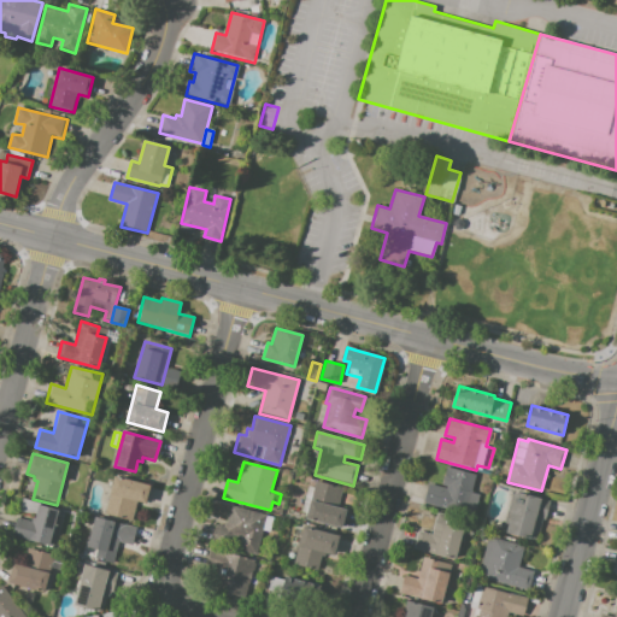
[(471,516),(423,503),(428,483),(446,488),(446,487),(441,485),(446,466),(476,475),(471,492),(477,494),(471,516)]
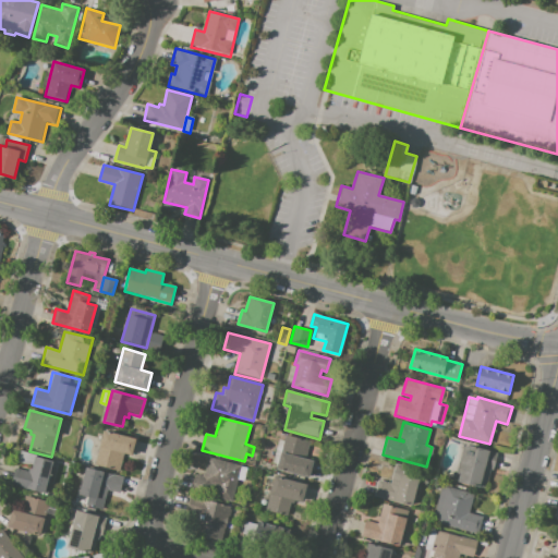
[(95,464),(104,432),(135,440),(132,455),(124,452),(119,471),(95,464)]
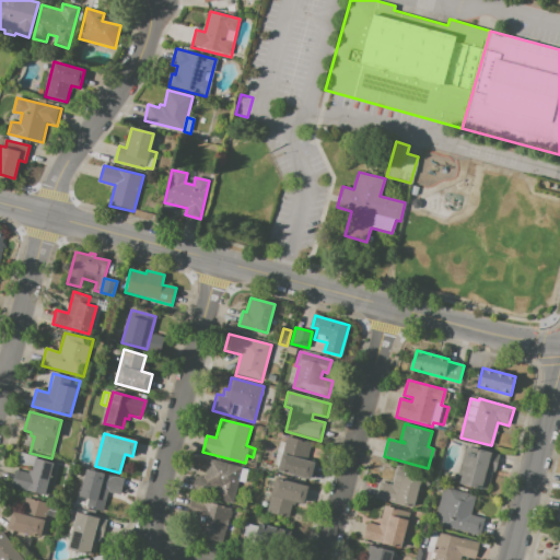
[(312,442),(307,461),(315,463),(311,480),(277,471),(278,466),(272,465),(279,442),(284,443),(287,435),(312,442)]
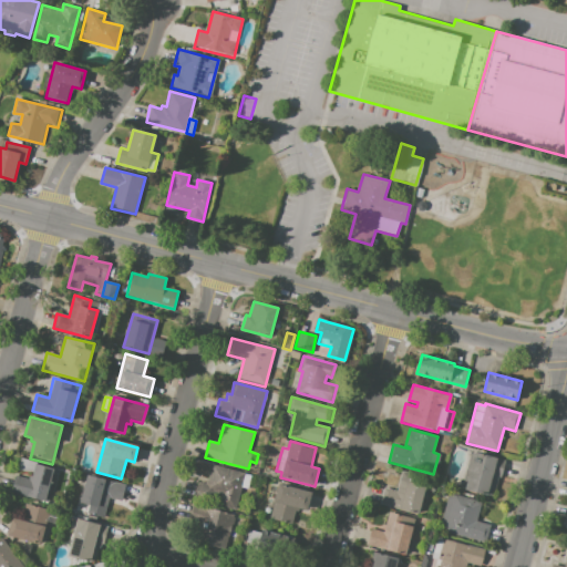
[(471,452),(505,461),(501,478),(498,477),(493,497),(463,488),(466,481),(463,480),(471,452)]
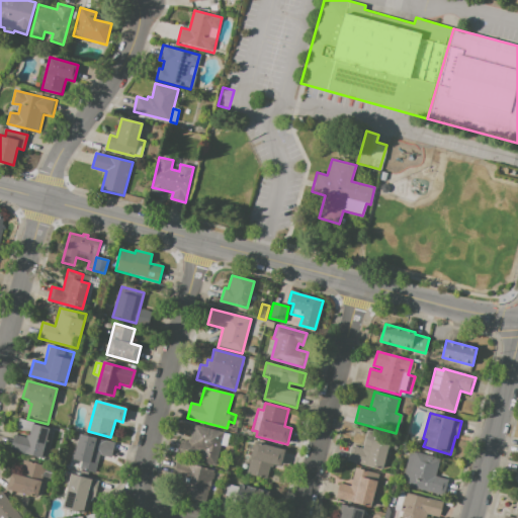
[(30,423),(54,429),(50,443),(47,442),(41,458),(11,449),(15,434),(26,437),(30,423)]
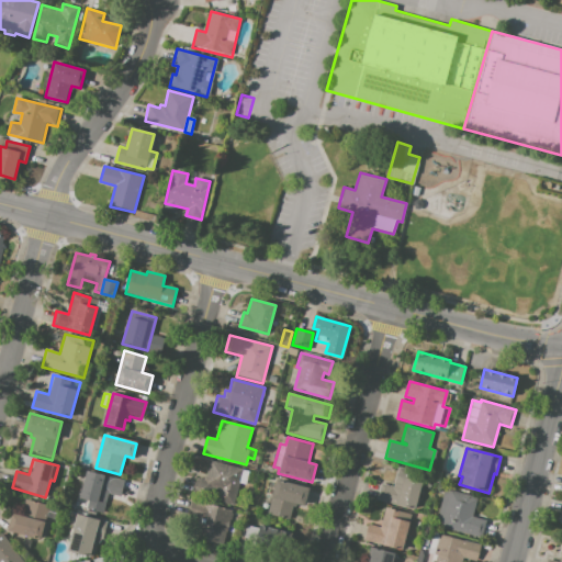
[(200,497),(210,460),(243,470),(238,484),(233,506),(200,497)]
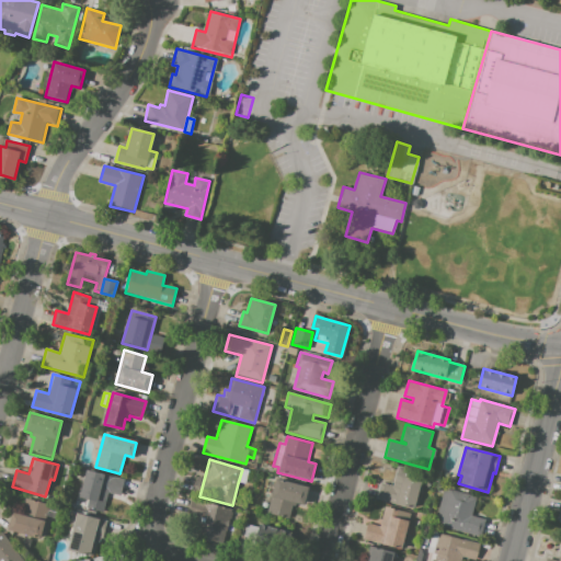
[(377,499),(381,482),(392,484),(398,466),(424,473),(414,508),(377,499)]
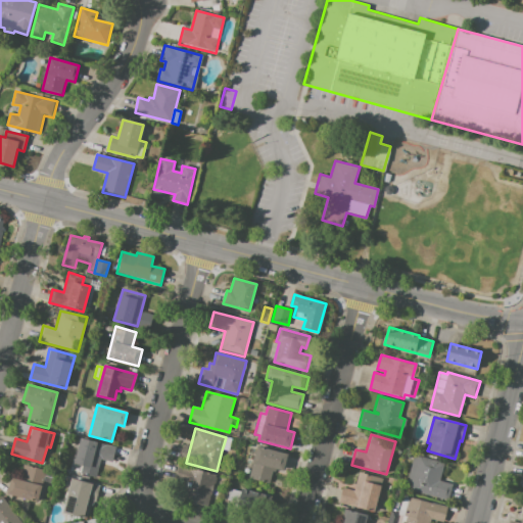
[(95,476),(73,470),(81,437),(116,446),(112,463),(99,460),(95,476)]
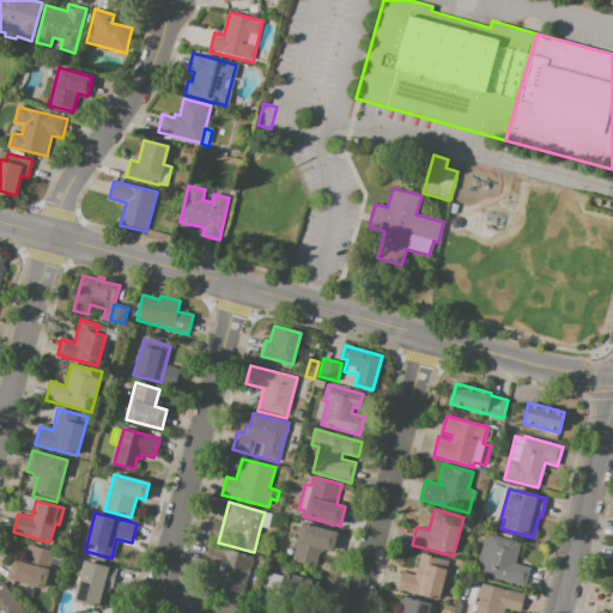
[(265,513),(272,514),(267,529),(260,528),(265,513)]
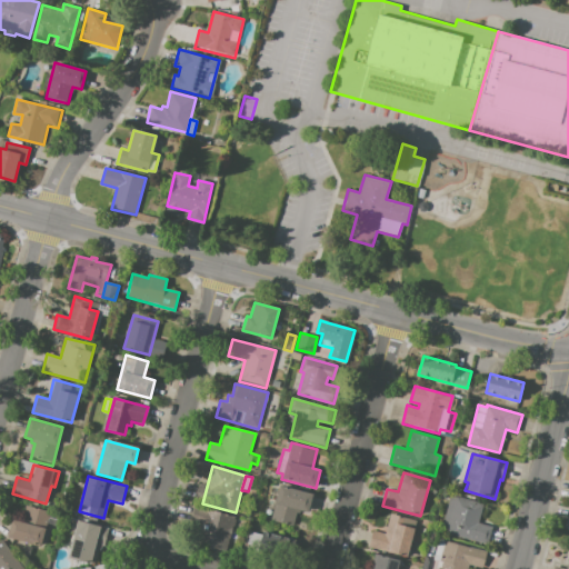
[(280,485),(313,493),(308,512),(298,509),(293,526),(270,520),(280,485)]
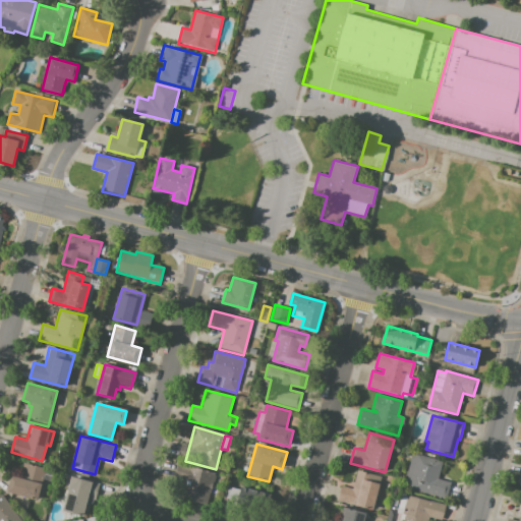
[(443,460),(438,478),(449,481),(445,499),(403,487),(412,452),(443,460)]
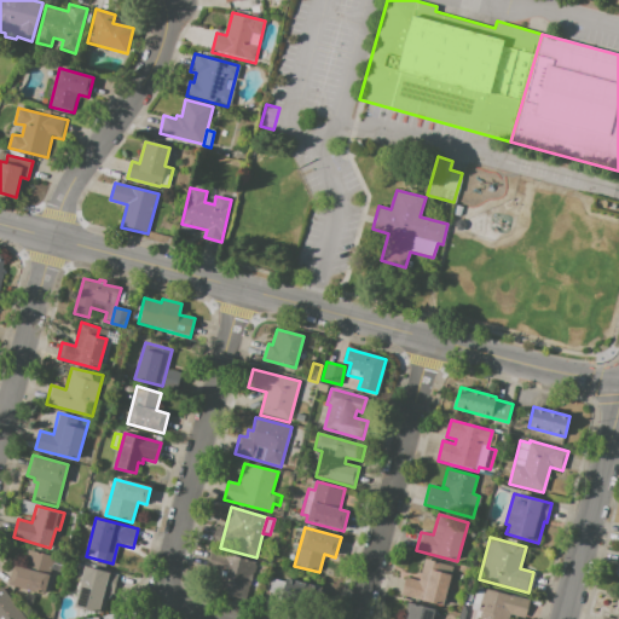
[(55,557),(44,595),(9,585),(15,565),(22,567),(27,550),(55,557)]
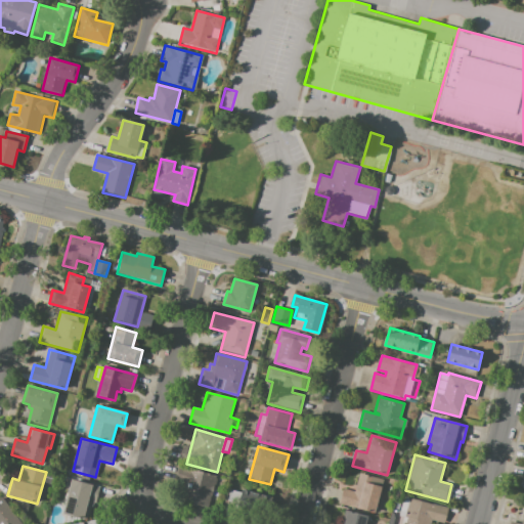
[(208,509),(181,501),(185,485),(174,482),(179,466),(217,476),(208,509)]
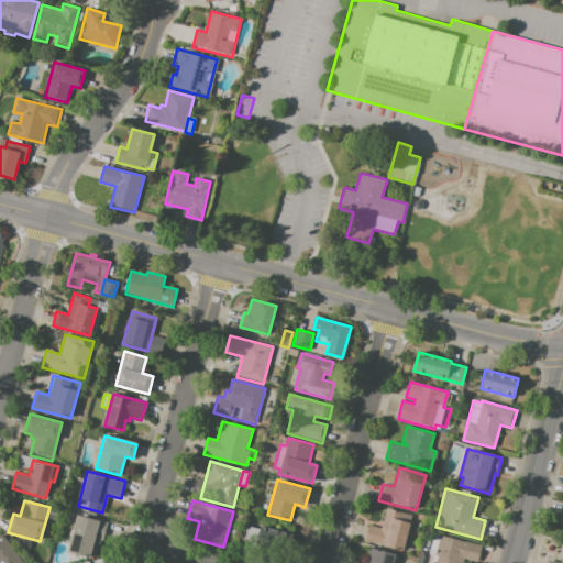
[(401,551),(365,541),(370,526),(381,529),(386,508),(401,512),(399,520),(409,522),(401,551)]
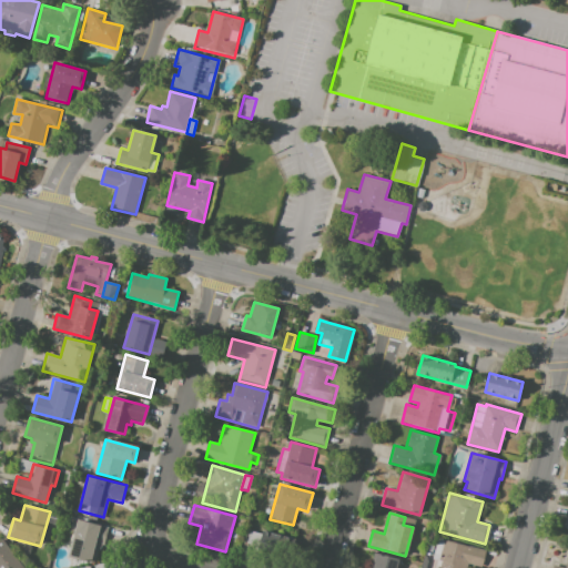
[(68,557),(79,518),(109,526),(103,546),(101,545),(101,549),(97,548),(93,564),(68,557)]
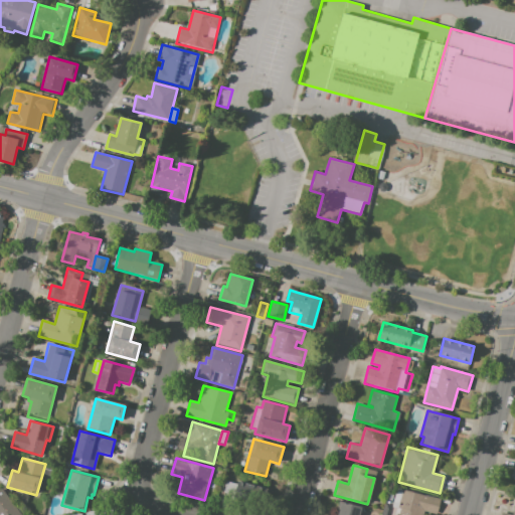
[(224,481),(236,484),(232,497),(221,494),(224,481)]
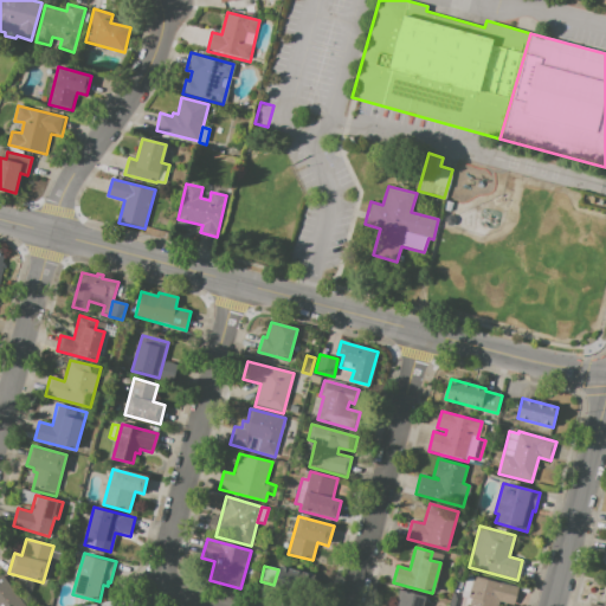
[(313,575),(277,566),(271,587),(308,597),(313,575)]
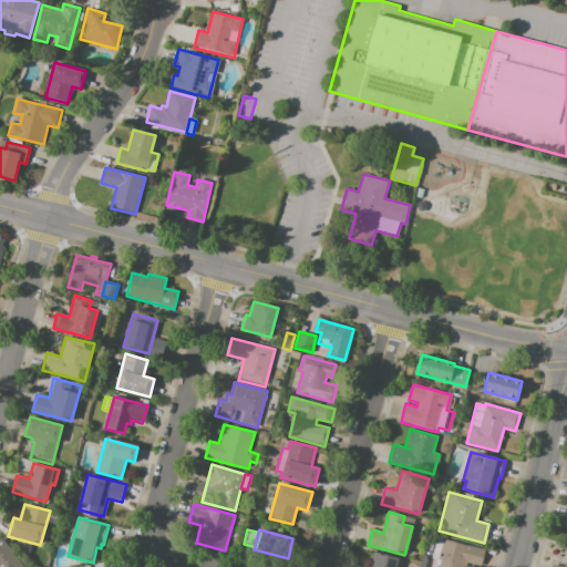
[(0,566),(0,537),(1,537),(27,566),(0,566)]
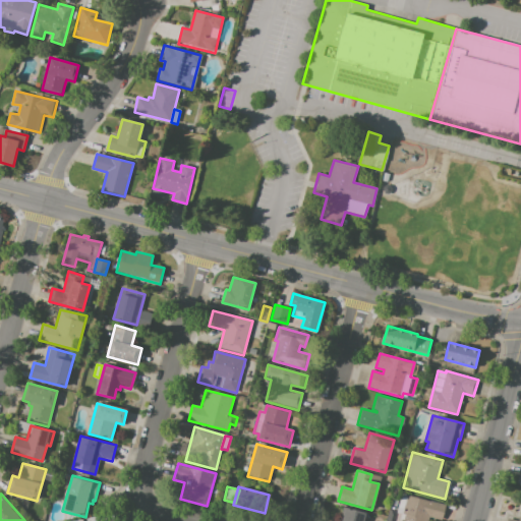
[(401,494),(444,505),(440,520),(429,518),(428,520),(397,520),(399,514),(396,513),(401,494)]
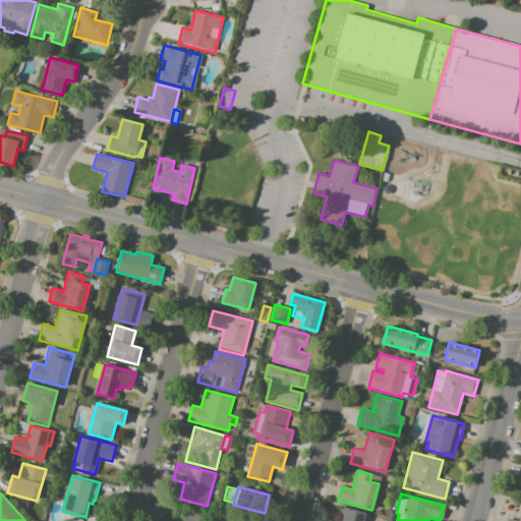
[(365,513),(362,520),(335,520),(336,519),(342,520),(345,508),(365,513)]
